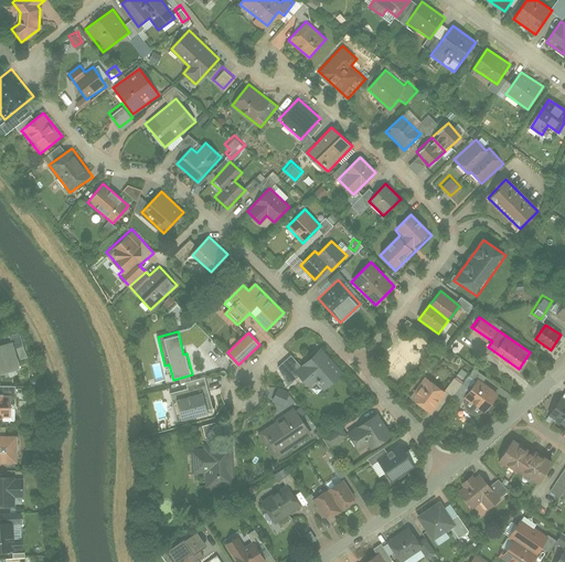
[(0,364),(21,358),(13,335),(0,338),(0,364)]
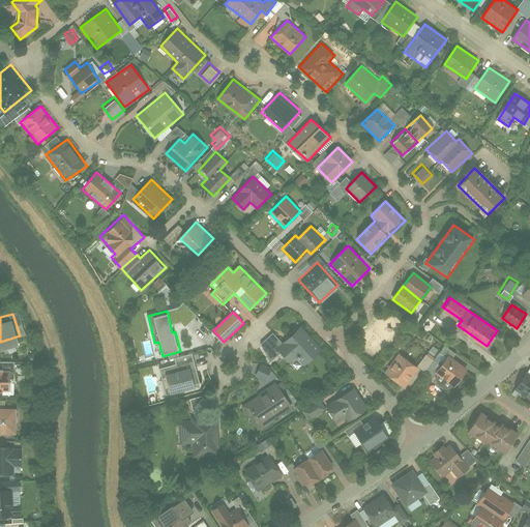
[(322,348),(299,325),(283,342),(273,332),(259,347),(273,360),(280,354),(291,364),(296,359),(304,367),(322,348)]
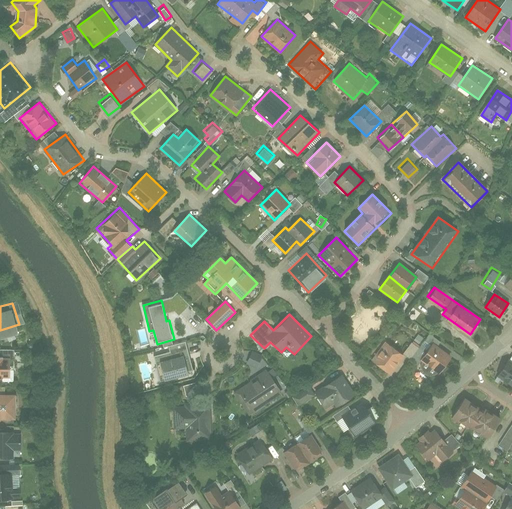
[(402,351),(409,355),(416,344),(409,340),(402,351)]
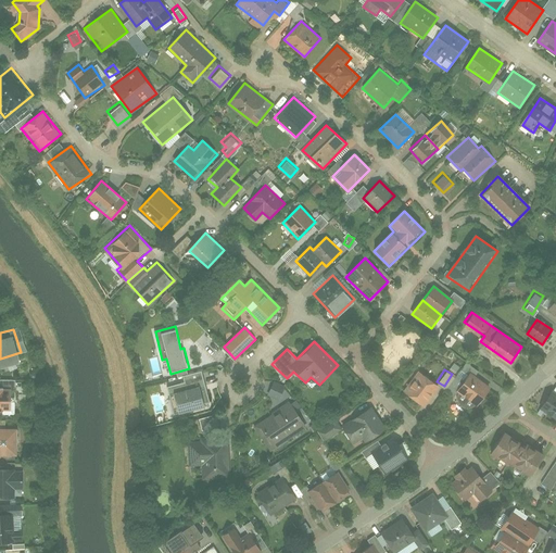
[(210,402),(201,371),(184,375),(185,382),(167,387),(175,414),(203,406),(203,403),(210,402)]
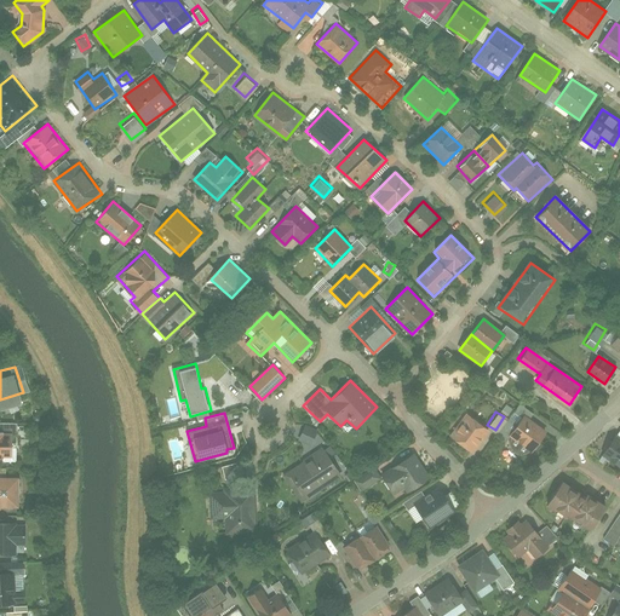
[(487,431),(463,415),(447,438),(470,455),(487,431)]
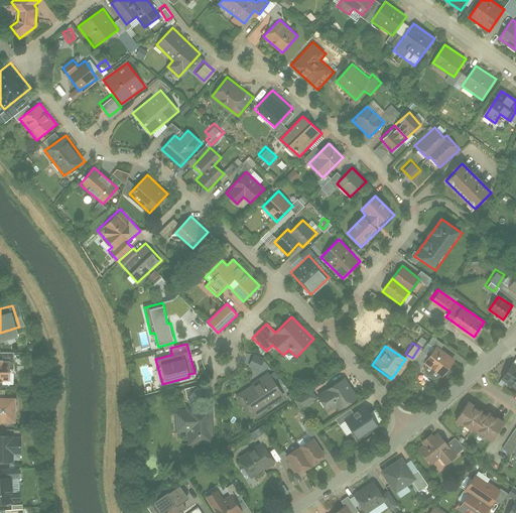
[(444,378),(457,359),(434,347),(423,366),(444,378)]
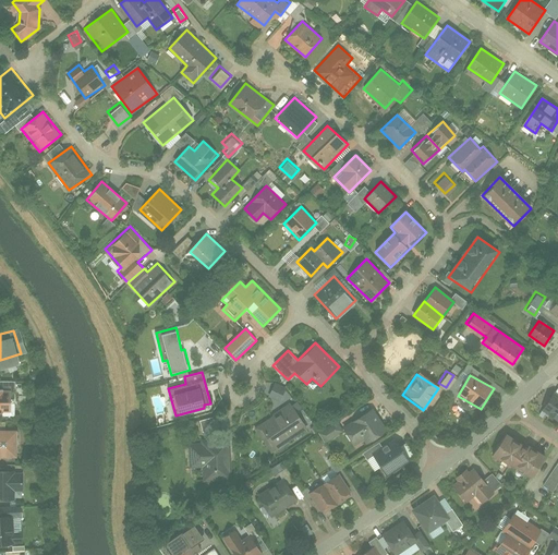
[(273,378),(266,393),(278,399),(284,384),(273,378)]
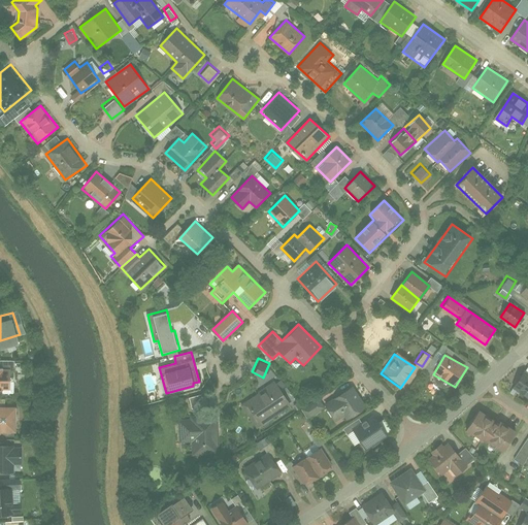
[(0,386),(11,386),(9,366),(0,366),(0,386)]
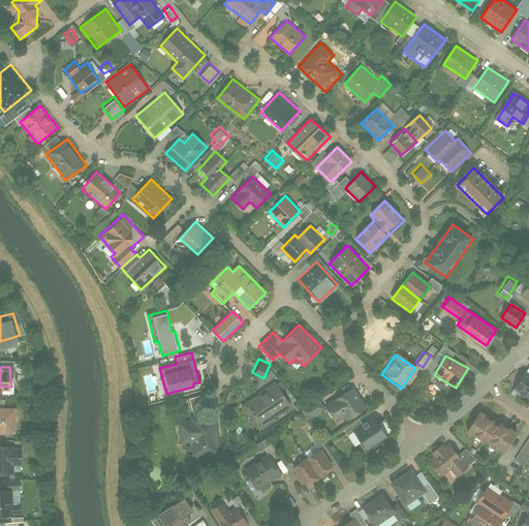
[(528,394),(528,372),(525,370),(515,385),(528,394)]
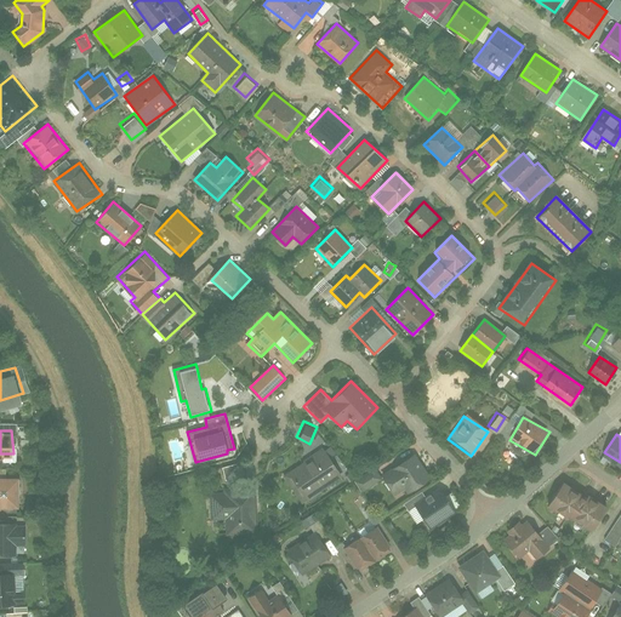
[(343,474),(324,446),(284,474),(303,502),(343,474)]
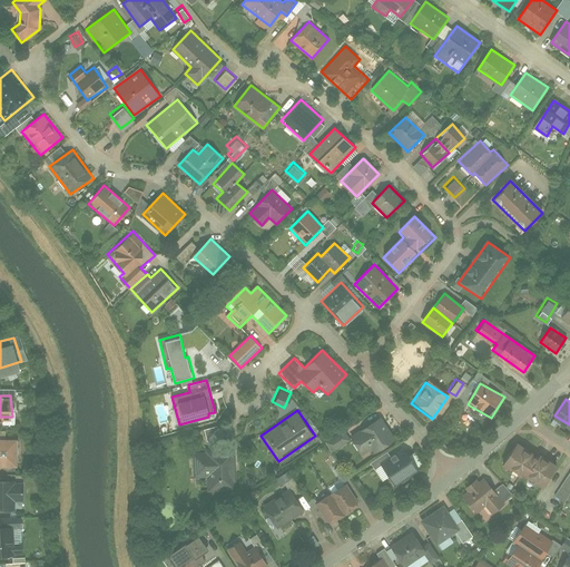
[(395,438),(381,416),(350,436),(345,429),(328,440),(335,450),(351,440),(361,455),(371,448),(373,452),(395,438)]
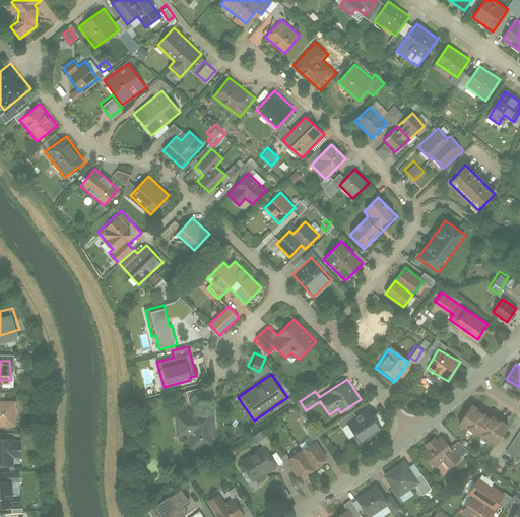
[(0,422),(13,422),(12,397),(0,397),(0,422)]
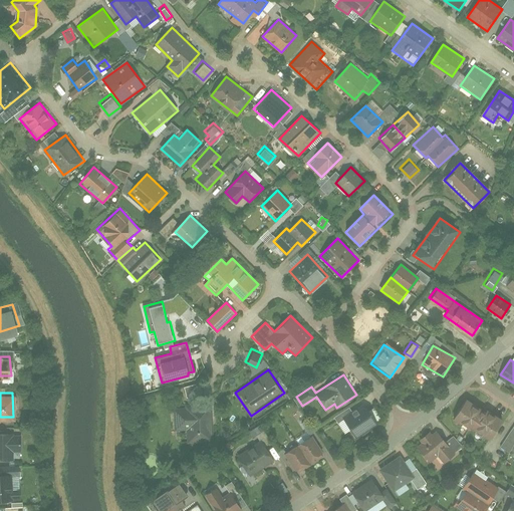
[(474,427),(490,437),(503,416),(487,406),(485,408),(467,396),(454,416),(473,428),(474,427)]
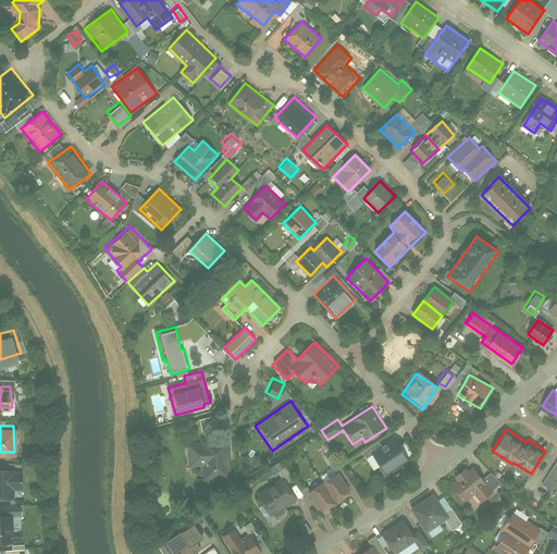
[(202,480),(232,478),(229,433),(200,435),(200,441),(188,442),(190,467),(201,466),(202,480)]
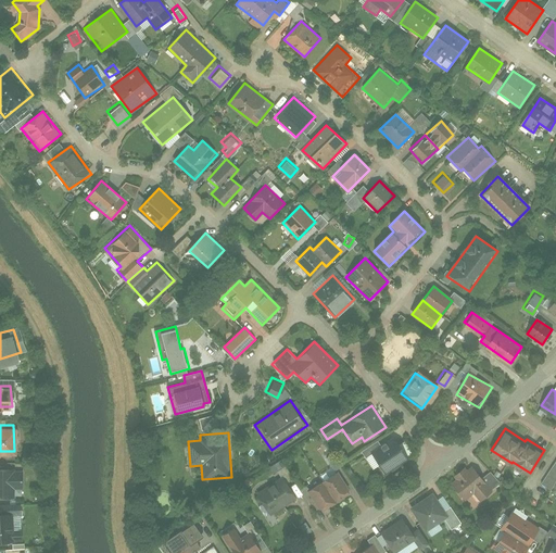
[(412,457),(396,436),(381,445),(378,440),(361,451),(367,461),(374,457),(386,475),(412,457)]
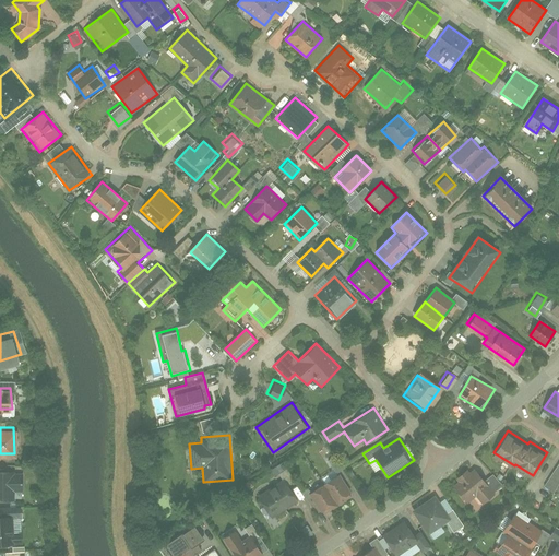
[(544,484),(555,489),(558,480),(558,459),(557,458),(544,484)]
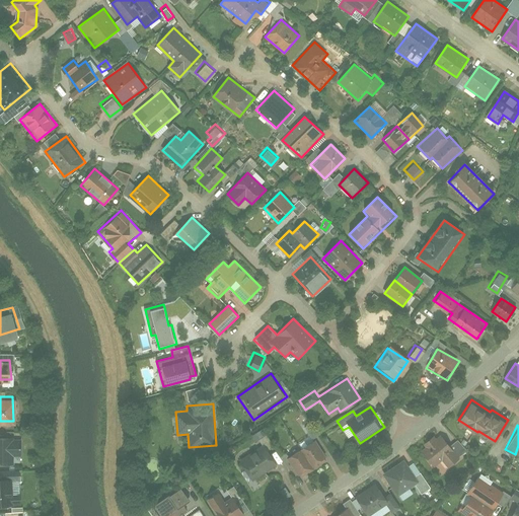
[(441,432),(421,448),(434,465),(442,459),(448,466),(460,456),(441,432)]
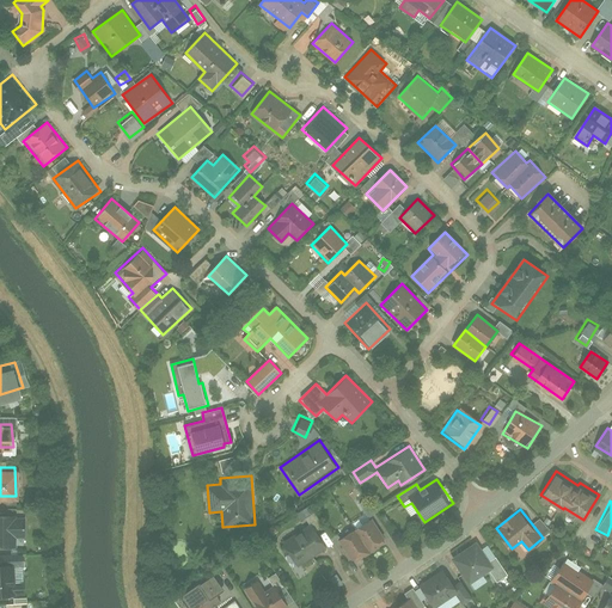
[(0,540),(28,541),(26,513),(0,511),(0,540)]
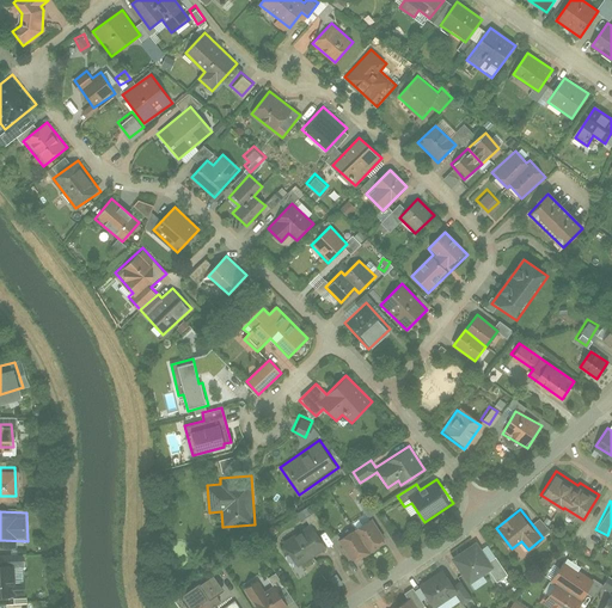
[(371,519),(355,529),(372,552),(387,541),(371,519)]
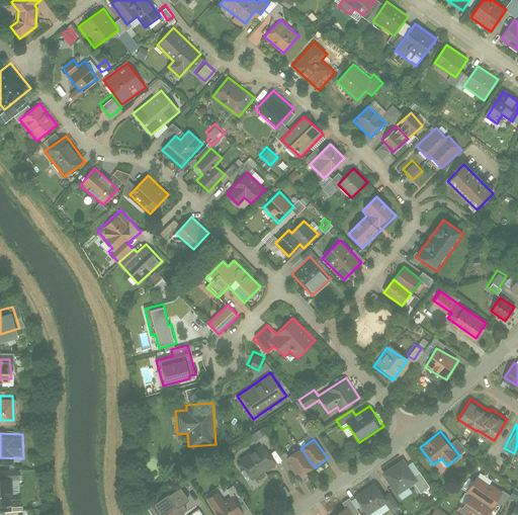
[(221,453),(233,447),(230,442),(218,448),(221,453)]
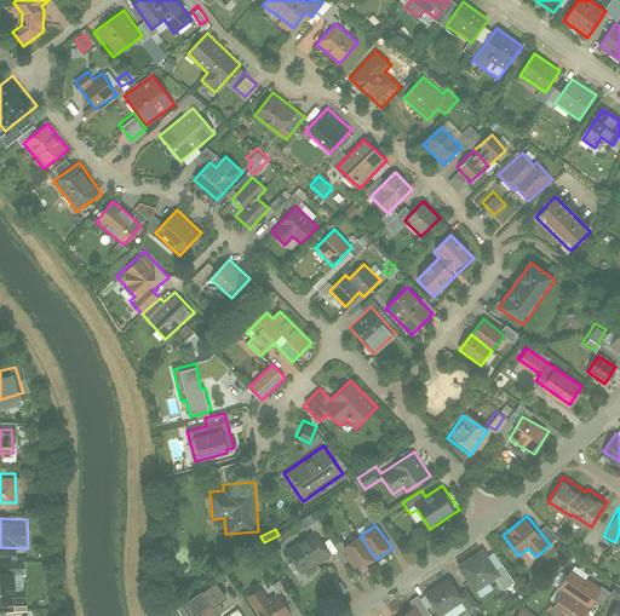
[(329,556),(314,531),(286,550),(300,573),(329,556)]
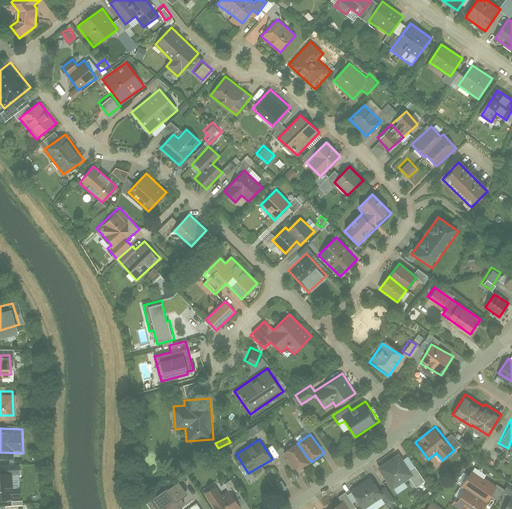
[(297,443),(284,452),(298,472),(311,462),(297,443)]
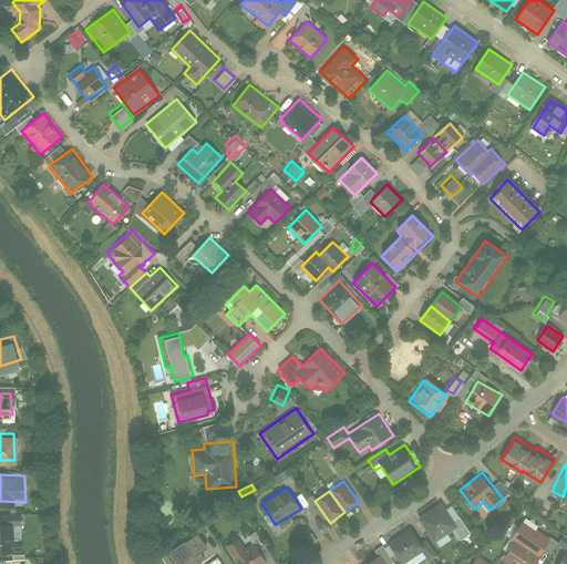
[(442,500),(418,515),(434,540),(457,524),(442,500)]
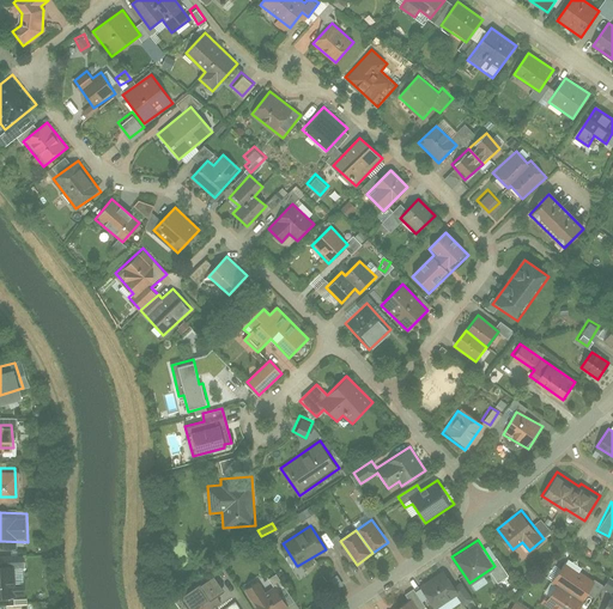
[(553,579),(582,598),(595,578),(566,559),(553,579)]
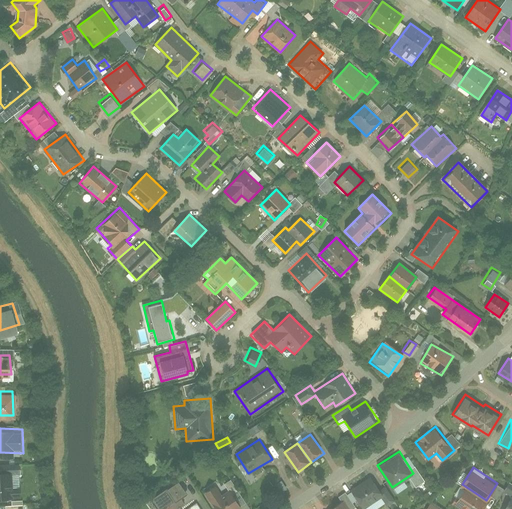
[(7,471),(0,471),(0,496),(9,496),(7,471)]
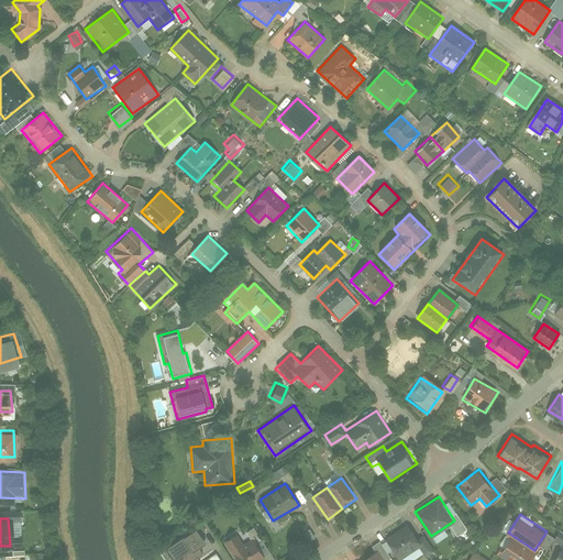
[(408,520),(385,535),(400,559),(420,546),(426,553),(434,548),(423,531),(418,535),(408,520)]
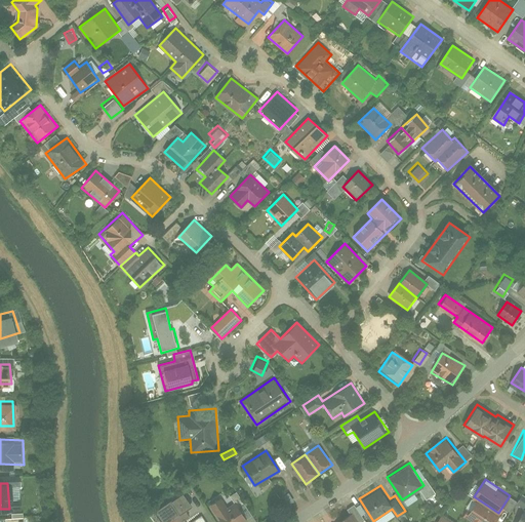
[(287,489),(277,495),(282,505),(292,498),(287,489)]
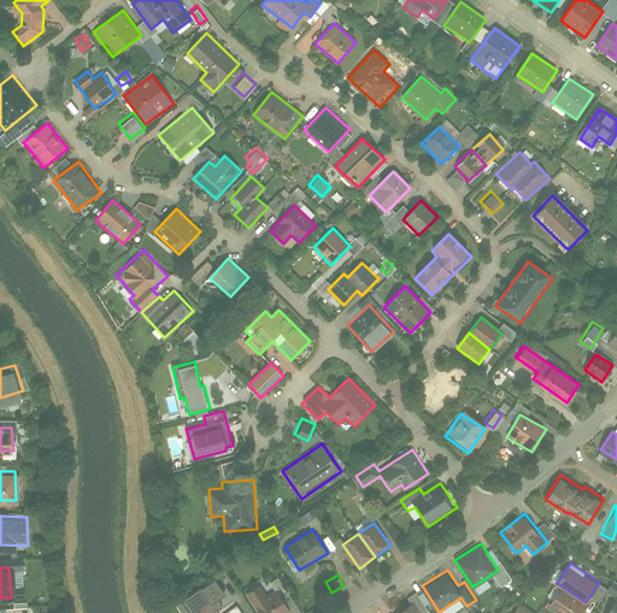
[(604,612),(616,612),(616,582),(613,581),(607,590),(616,595),(604,612)]
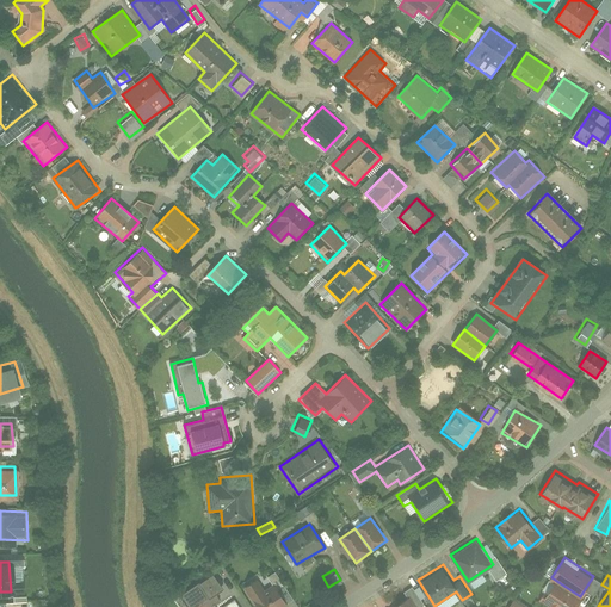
[(203,606),(224,593),(213,577),(183,598),(189,606),(203,606)]
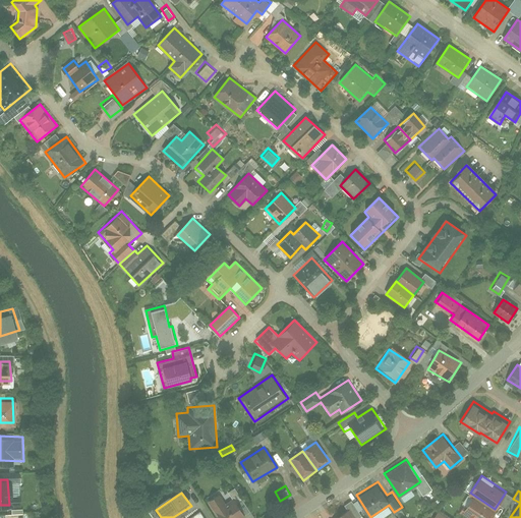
[(459,510),(471,517),(488,517),(495,509),(470,493),(459,510)]
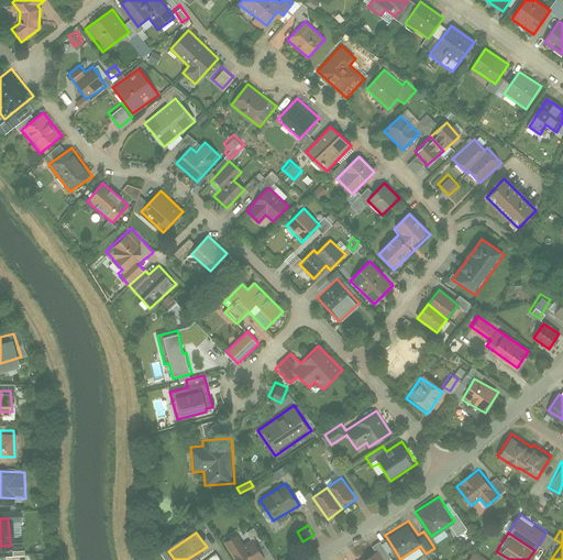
[(225,541),(236,559),(261,559),(265,558),(253,538),(244,544),(238,534),(225,541)]
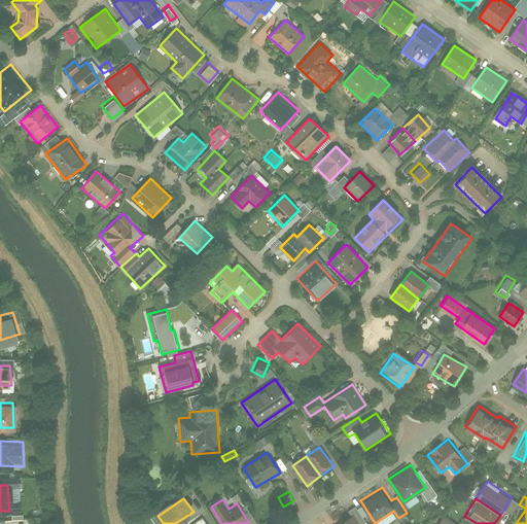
[(337,523),(336,523),(360,523),(354,513),(337,523)]
